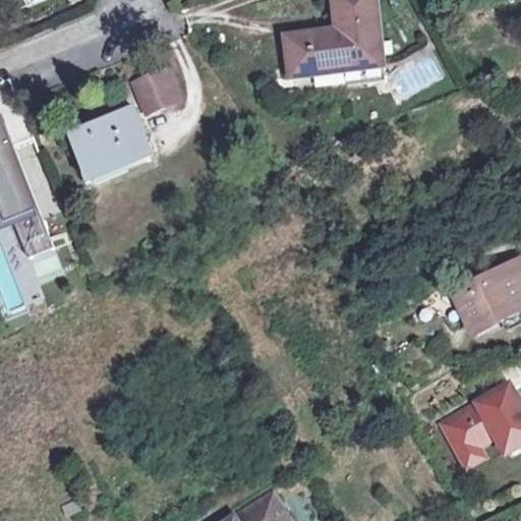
[(349,89),(388,83),(377,0),(336,0),(340,31),(289,38),(293,77),(347,71),(349,89)]
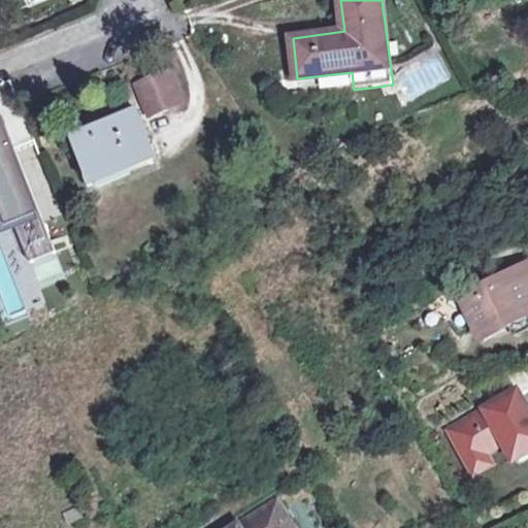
[(151,114),(182,102),(169,72),(138,86),(151,114)]
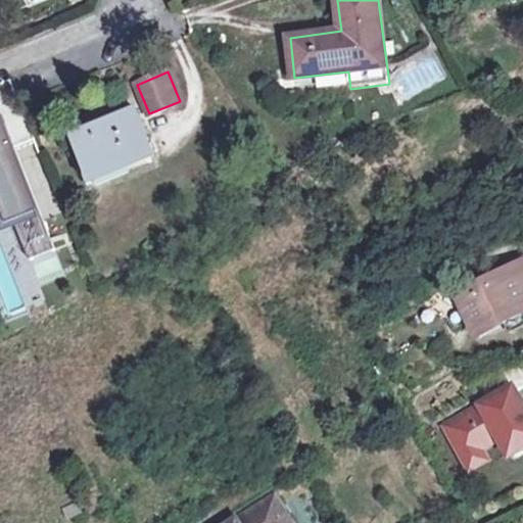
[(0,111),(0,184),(13,220),(29,258),(54,249),(0,111)]
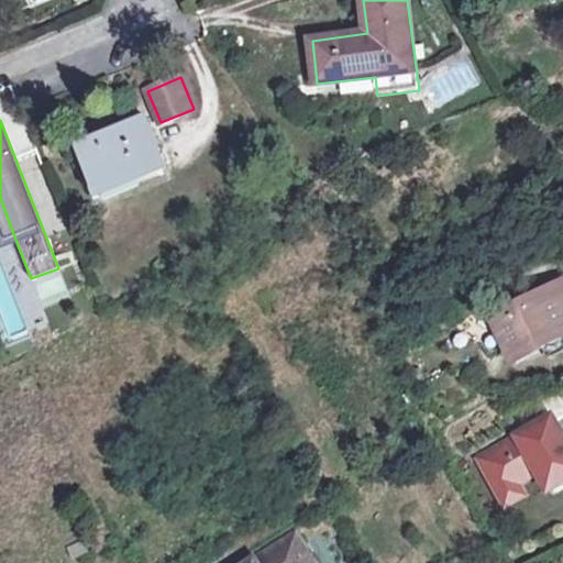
[(147,121),(83,148),(100,194),(166,167),(147,121)]
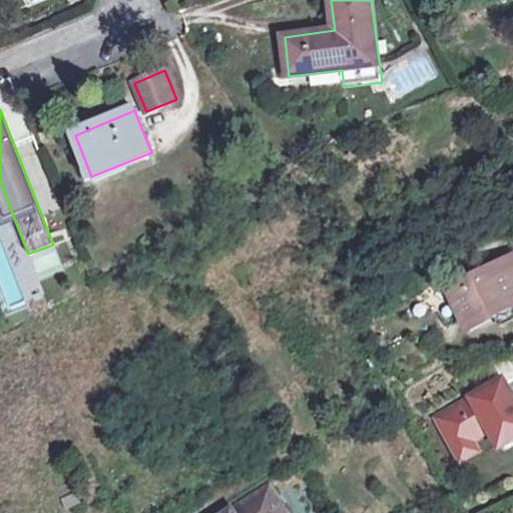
[(0,201),(6,218),(13,215),(0,180),(0,201)]
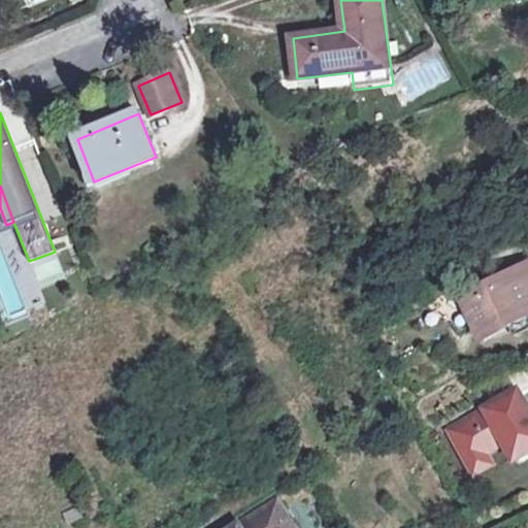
[(494,269),(468,283),(476,298),(469,301),(486,333),(512,321),(527,312),(527,311),(527,270),(502,285),(494,269)]
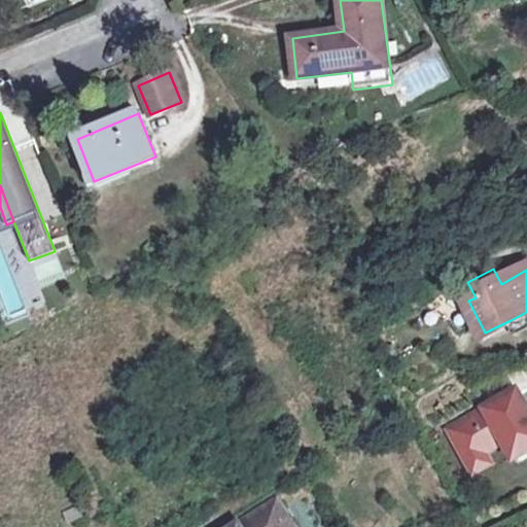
[(526,313),(526,312),(511,320),(519,335),(526,330),(526,313)]
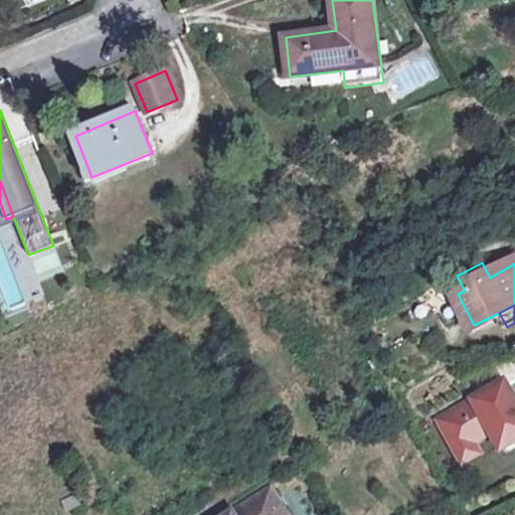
[(514,437),(514,398),(505,381),(479,397),(441,419),(457,446),(494,424),(498,431),(505,443),(514,437)]
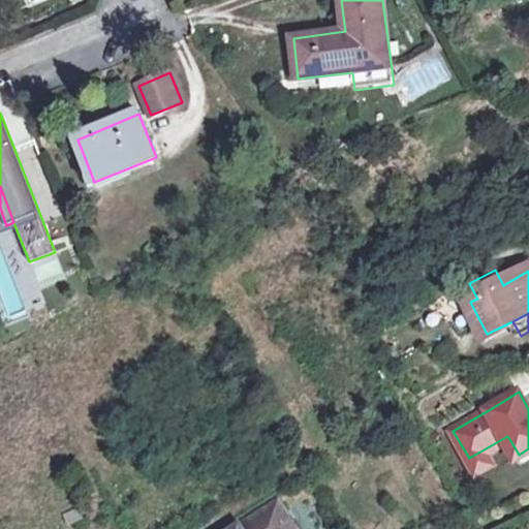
[(491,454),(511,442),(507,436),(469,458),(453,431),(492,408),(489,403),(445,428),(475,478),(498,465),(491,454)]
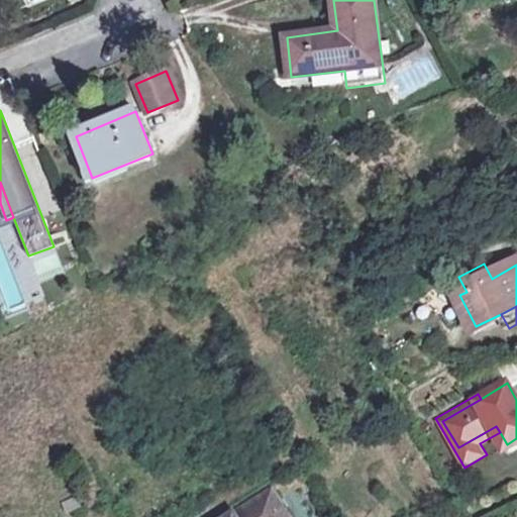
[(287,516),(271,491),(230,516),(287,516)]
